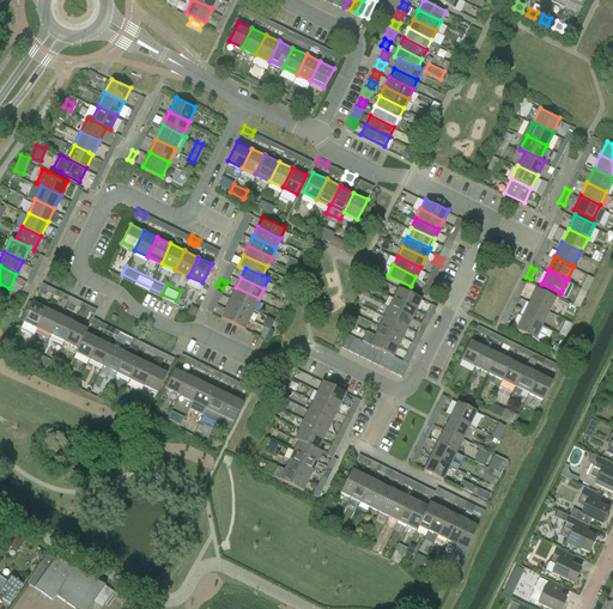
[(426,294),(430,287),(424,284),(420,292),(426,294)]
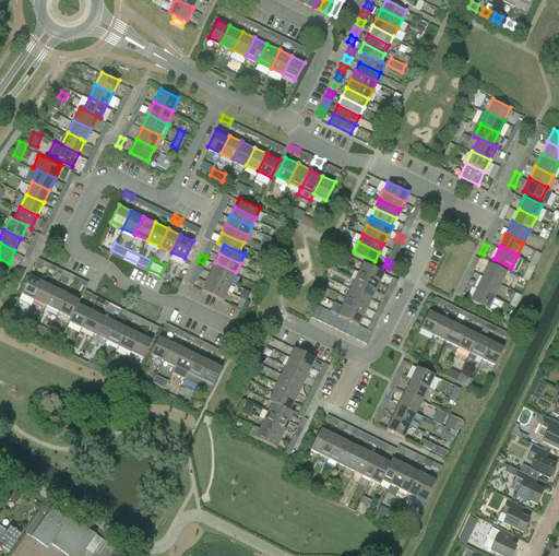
[(384,270),(364,260),(359,269),(380,279),(384,270)]
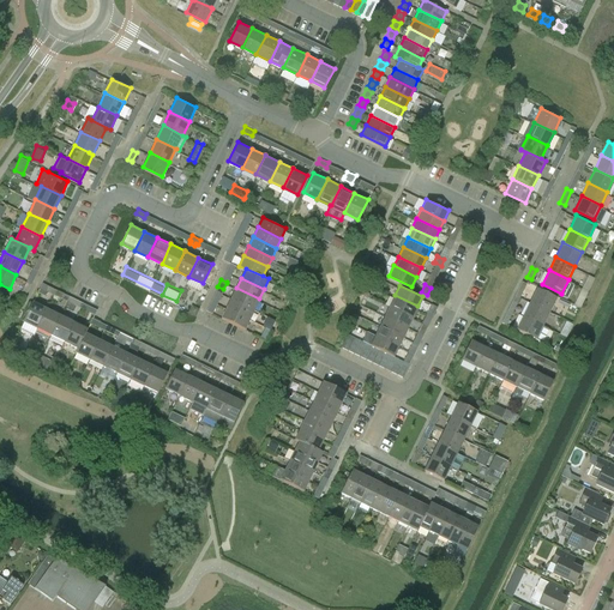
[(530,300),(549,309),(557,295),(537,285),(530,300)]
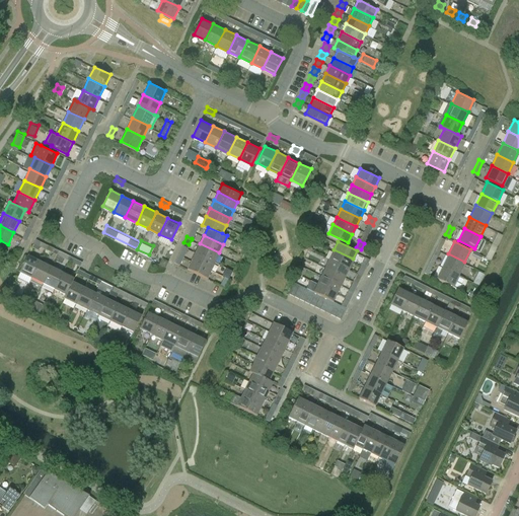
[(196,251),(215,261),(219,252),(200,243),(196,251)]
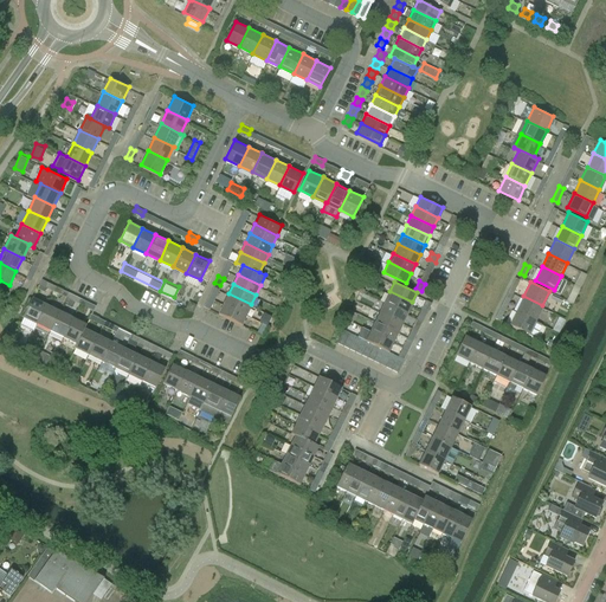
[(385,301),(407,312),(412,302),(389,291),(385,301)]
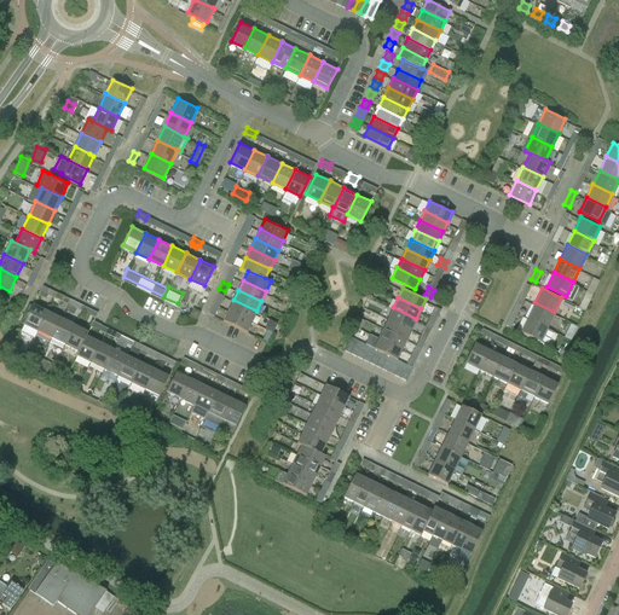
[(229,308),(252,320),(256,311),(233,300),(229,308)]
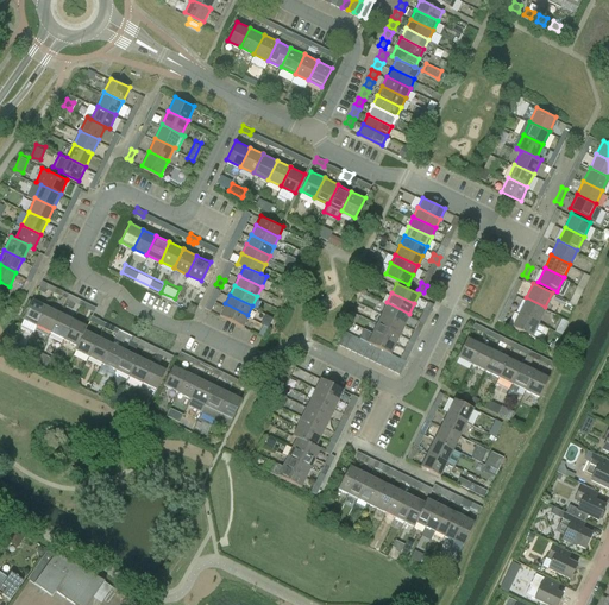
[(37,323),(46,304),(32,297),(24,316),(37,323)]
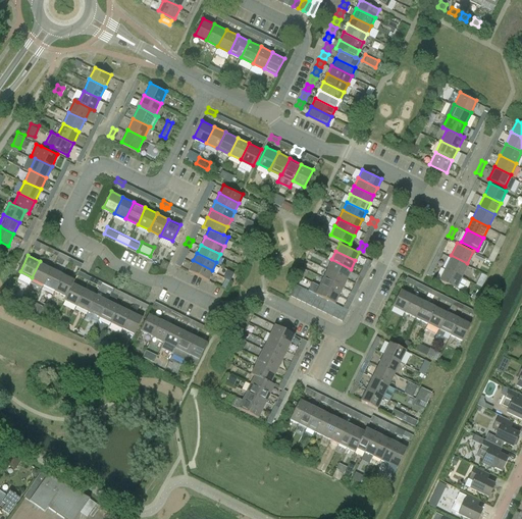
[(446,266),(462,274),(467,263),(451,255),(446,266)]
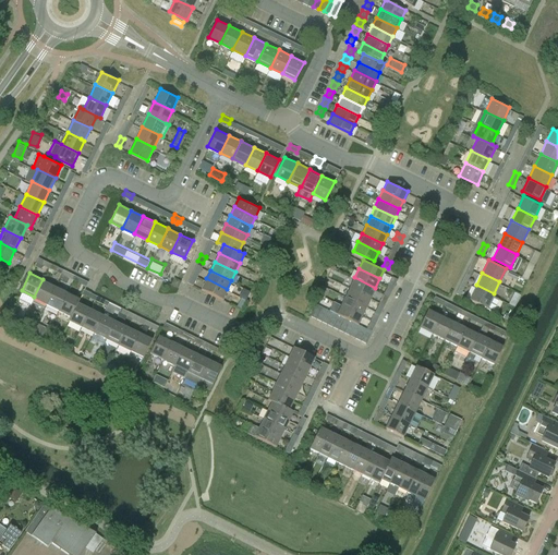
[(350,286),(371,297),(375,288),(354,277),(350,286)]
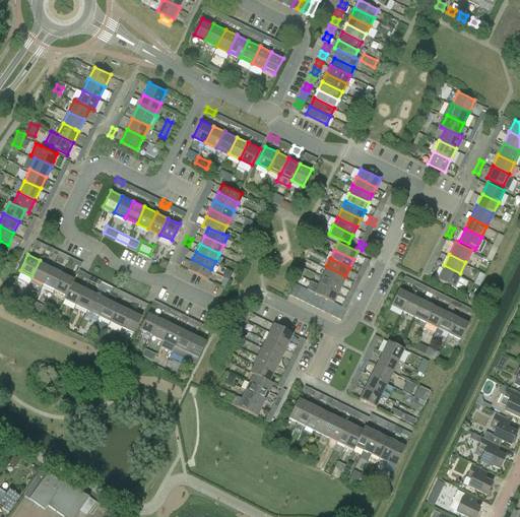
[(211,269),(192,259),(188,268),(207,277),(211,269)]
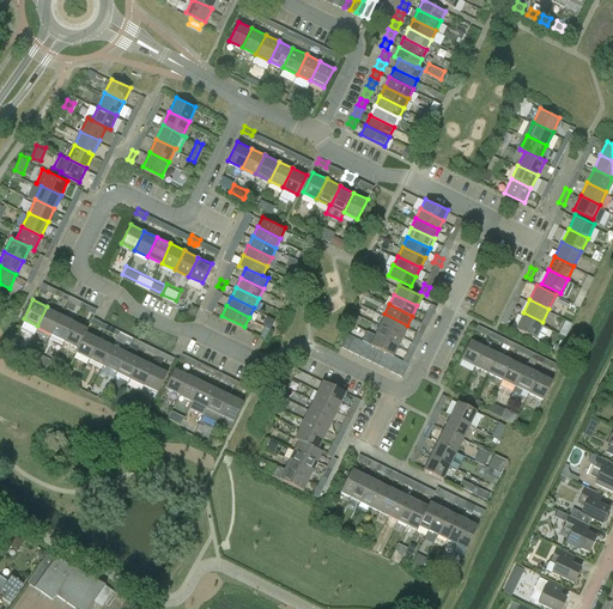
[(52,333),(60,314),(47,306),(37,326),(52,333)]
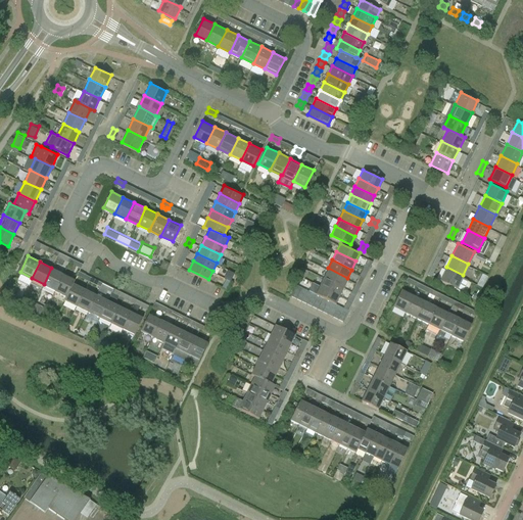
[(431,275),(435,267),(431,265),(427,273),(431,275)]
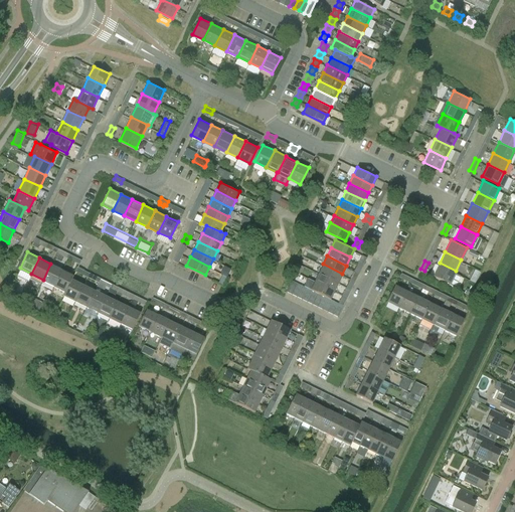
[(456,286),(462,275),(455,271),(456,271),(440,263),(434,275),(456,286)]
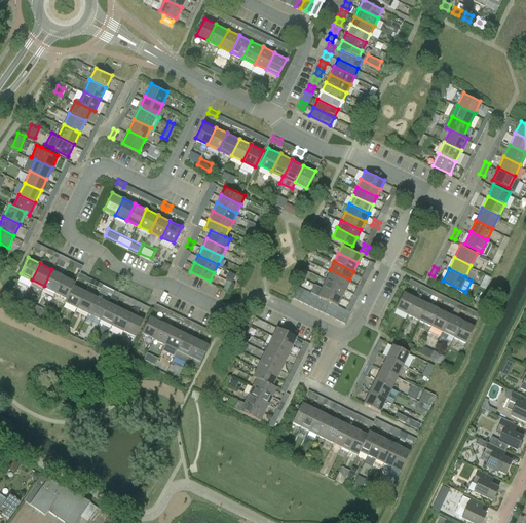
[(55,291),(64,274),(51,269),(44,286),(55,291)]
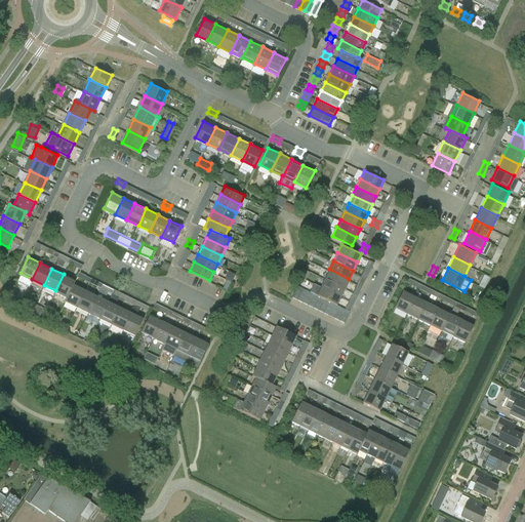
[(349,279),(329,269),(325,277),(345,286),(349,279)]
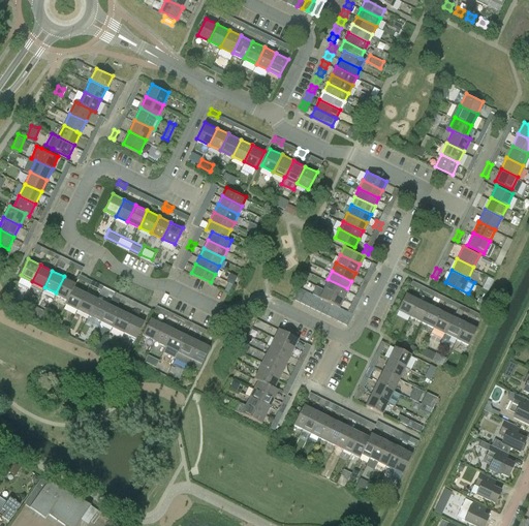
[(67,299),(75,282),(64,276),(56,292),(67,299)]
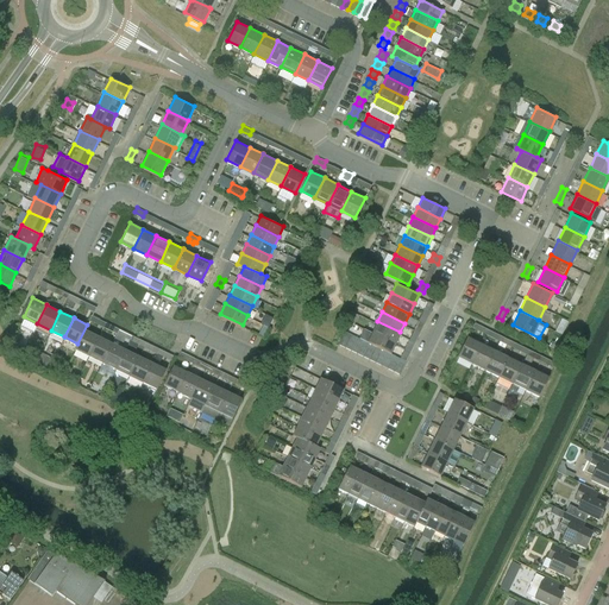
[(395,341),(400,332),(377,321),(372,331),(395,341)]
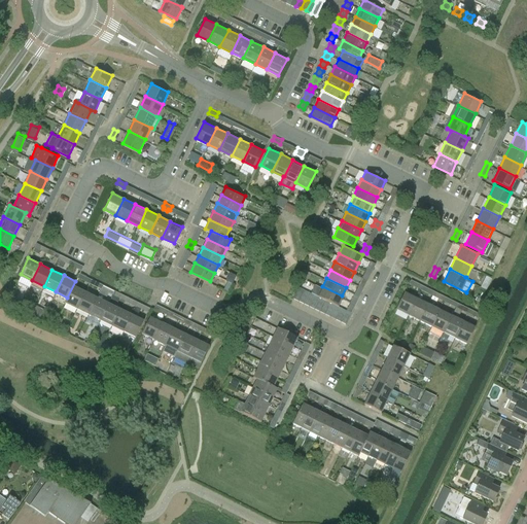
[(75,281),(67,298),(65,301),(77,307),(85,290),(74,284),(76,281),(75,281)]
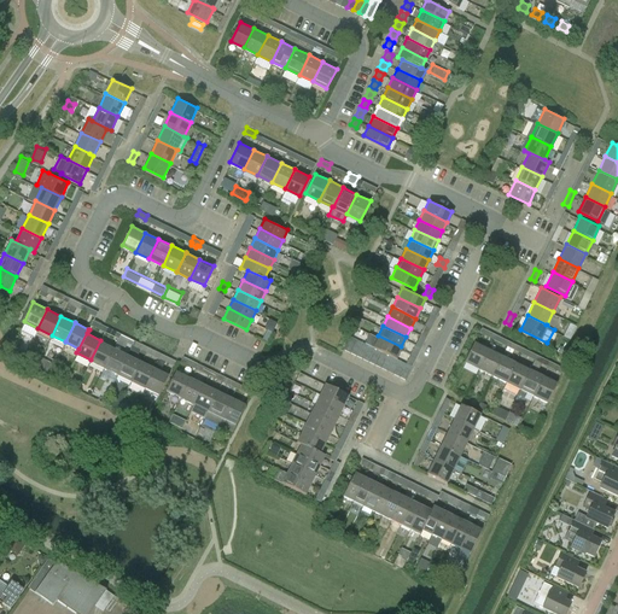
[(350,334),(344,346),(350,350),(356,337),(350,334)]
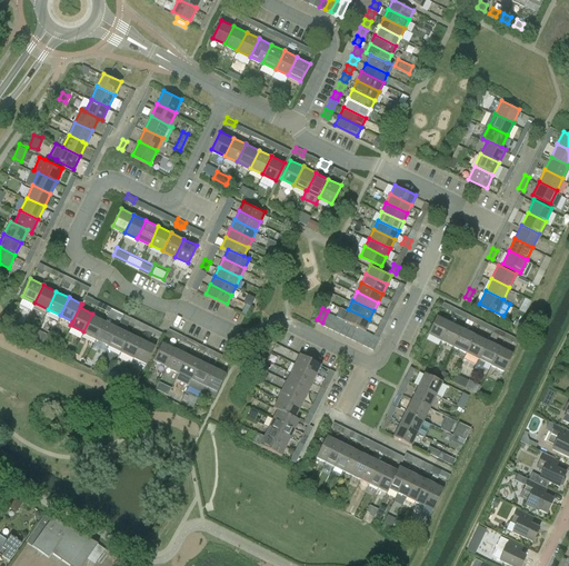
[(365,328),(368,323),(369,319),(348,309),(343,318),(345,318),(350,321),(356,325),(362,327),(365,328)]
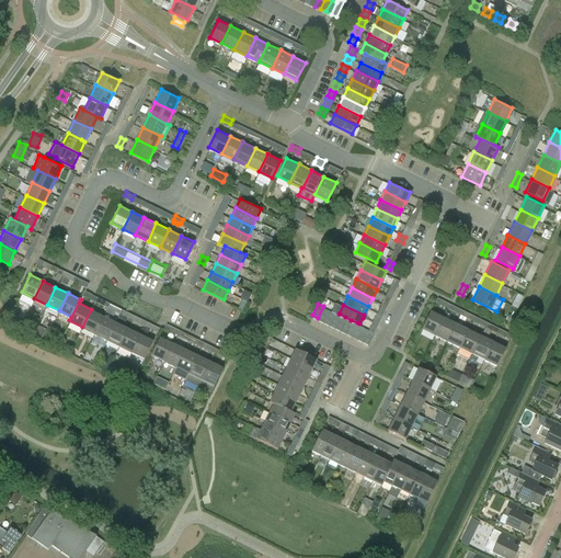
[(323,320),(329,308),(323,306),(318,318),(323,320)]
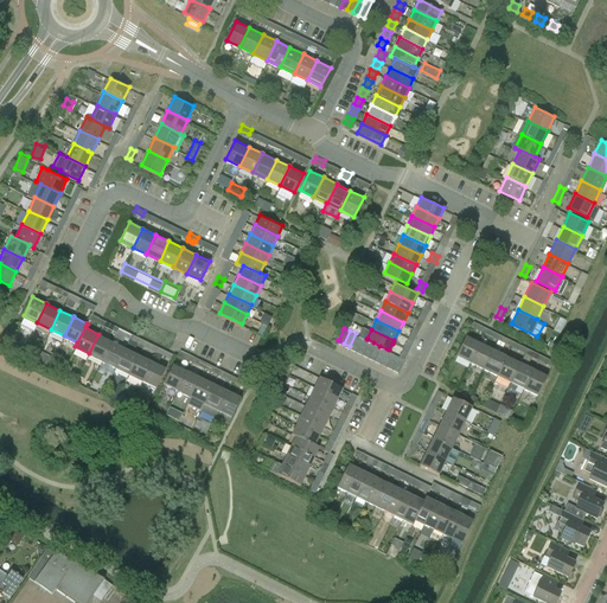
[(356,333),(350,346),(356,350),(362,337),(356,333)]
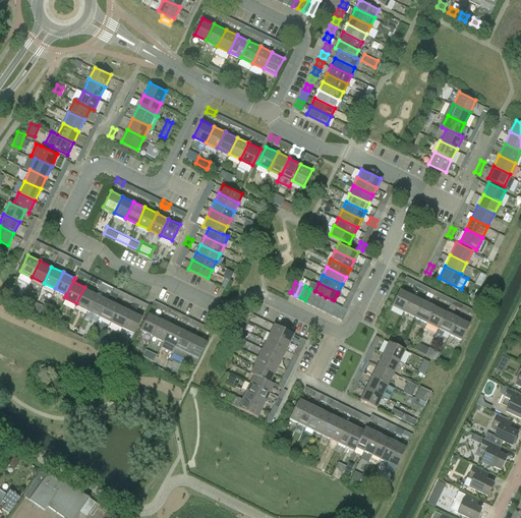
[(88,308),(96,292),(84,287),(76,303),(88,308)]
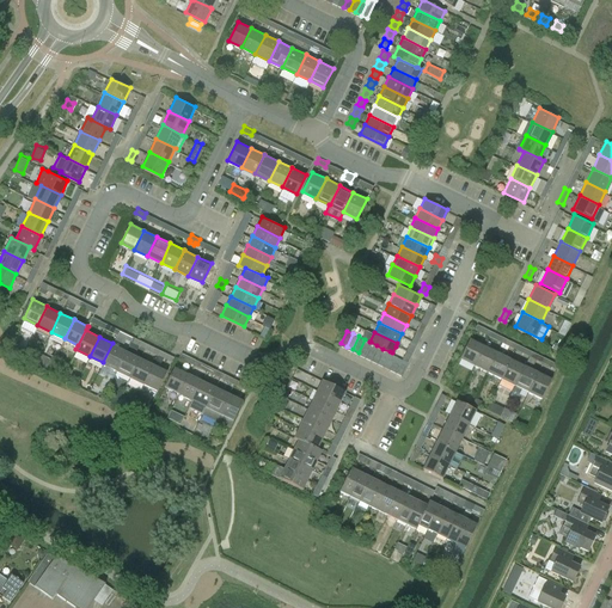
[(473,363),(483,344),(470,337),(460,356),(473,363)]
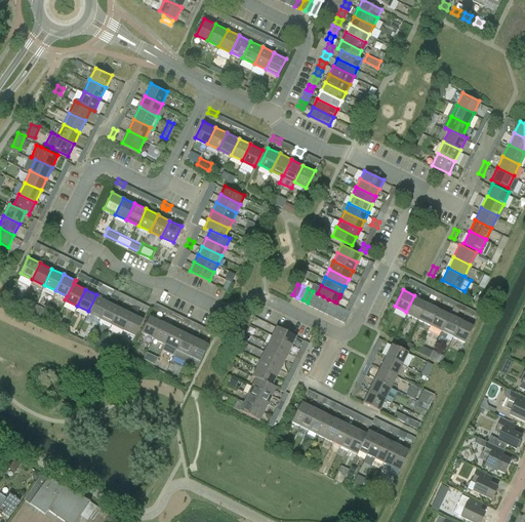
[(308,303),(313,305),(318,293),(317,293),(313,291),(308,303)]
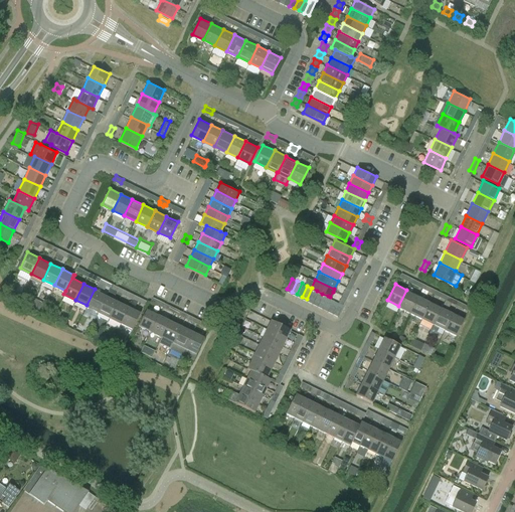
[(307,299),(312,302),(317,291),(312,288),(307,299)]
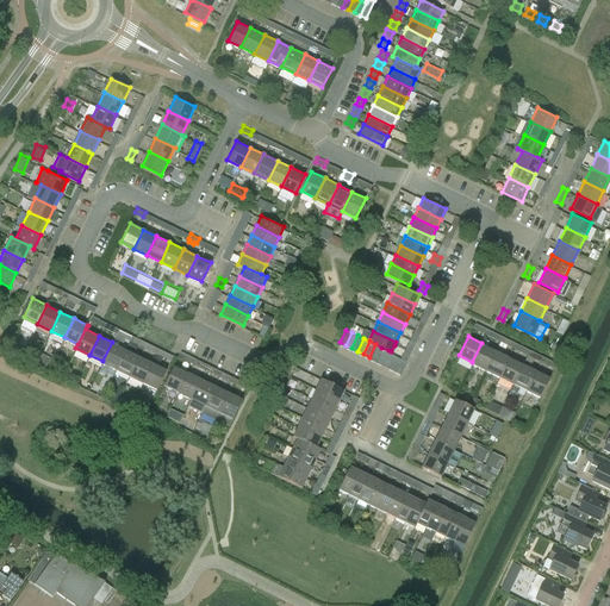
[(404,350),(410,353),(415,343),(409,341),(404,350)]
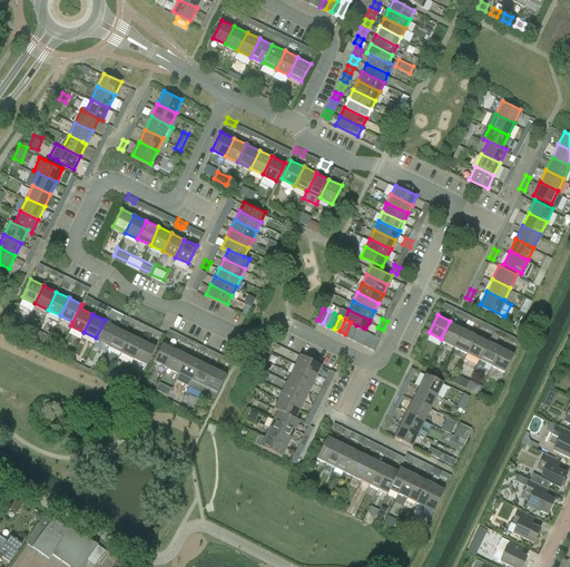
[(108,344),(117,326),(105,320),(96,338),(108,344)]
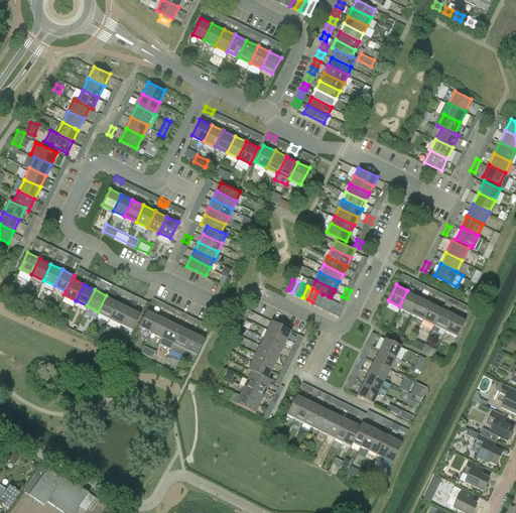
[(411,311),(419,295),(407,290),(399,306),(411,311)]
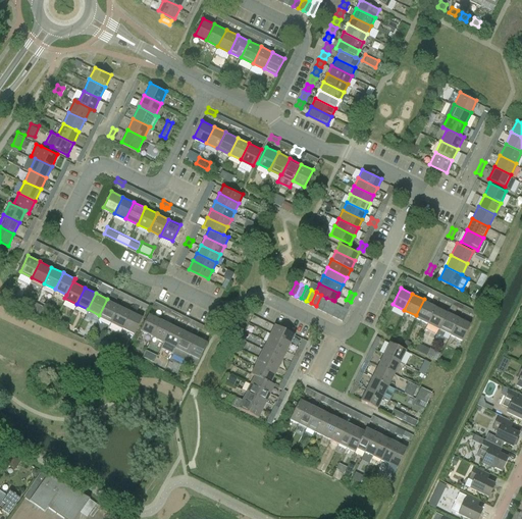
[(316,306),(321,308),(326,298),(321,295),(316,306)]
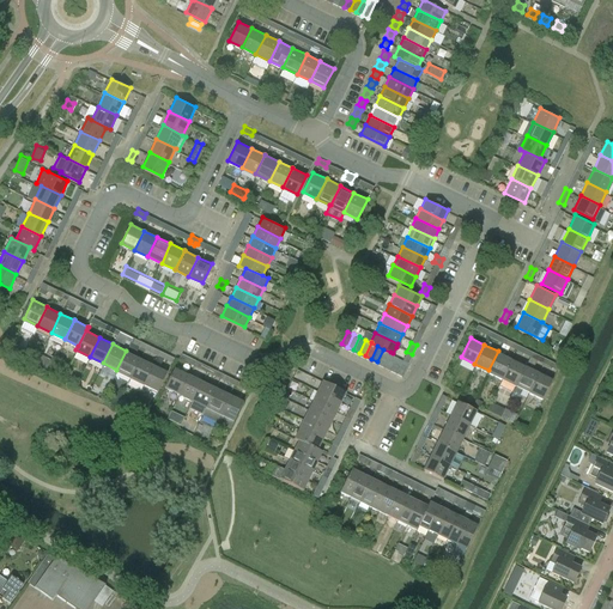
[(377,361),(383,365),(390,352),(383,349),(377,361)]
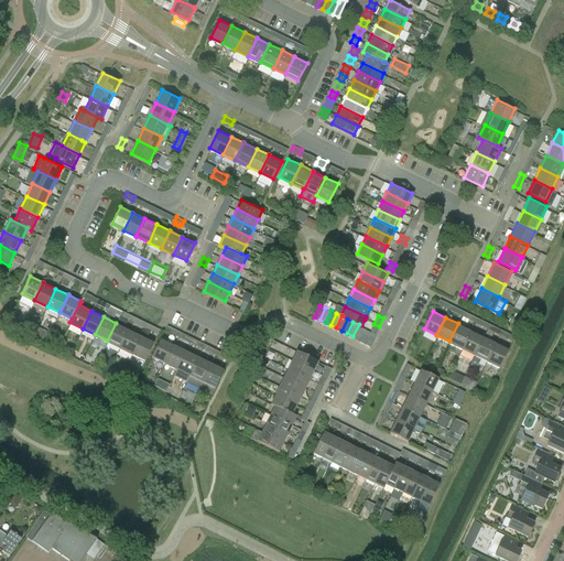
[(120,346),(129,328),(116,323),(107,341),(120,346)]
